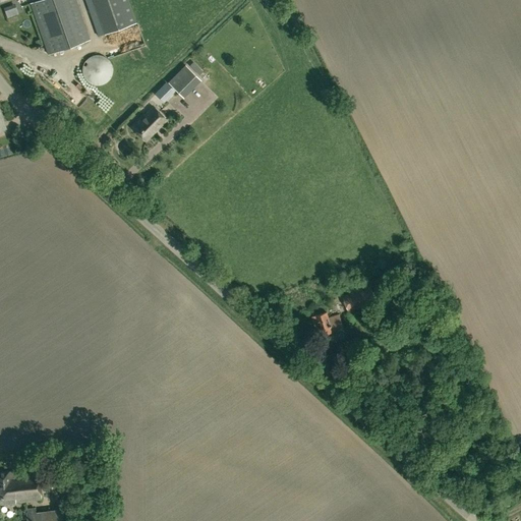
[(75,0),(39,0),(32,3),(50,54),(90,41),(75,0)]
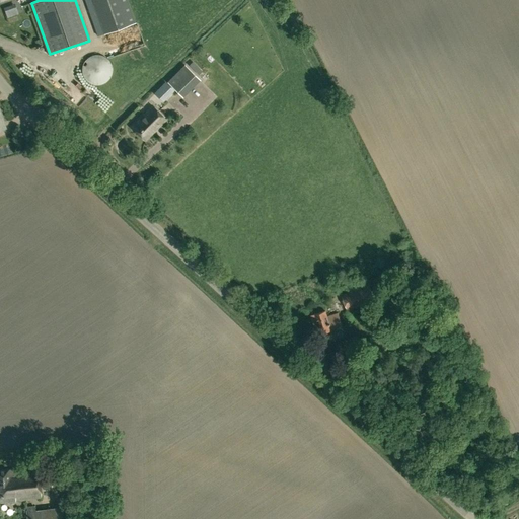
[(135,21),(128,0),(95,0),(103,29),(135,21)]
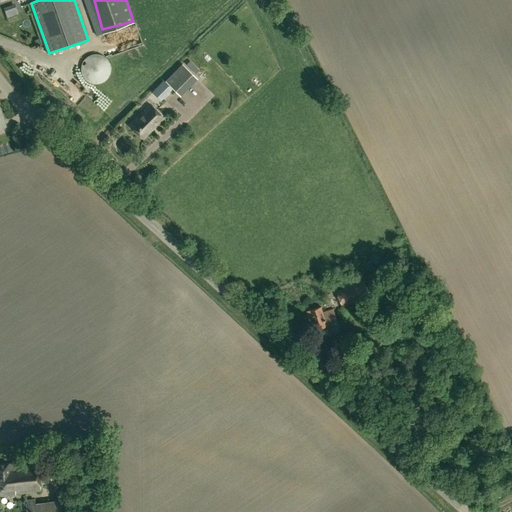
[(16,2),(7,6),(11,15),(20,11),(16,2)]
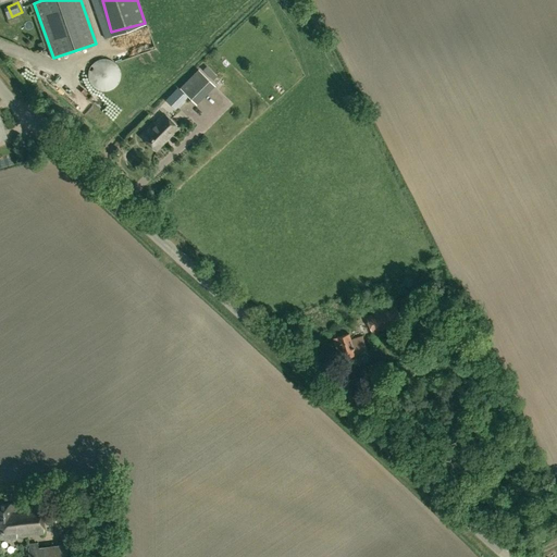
[(88,70),(87,75),(88,81),(90,85),(95,89),(100,91),(106,91),(111,90),(115,87),(119,83),(120,77),(120,72),(118,66),(114,63),(110,60),(104,59),(100,59),(95,61),(90,65),(88,70)]
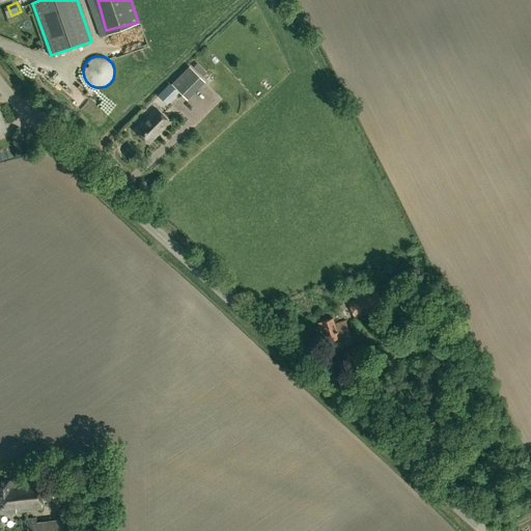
[(172,84),(187,99),(204,81),(190,66),(172,84)]
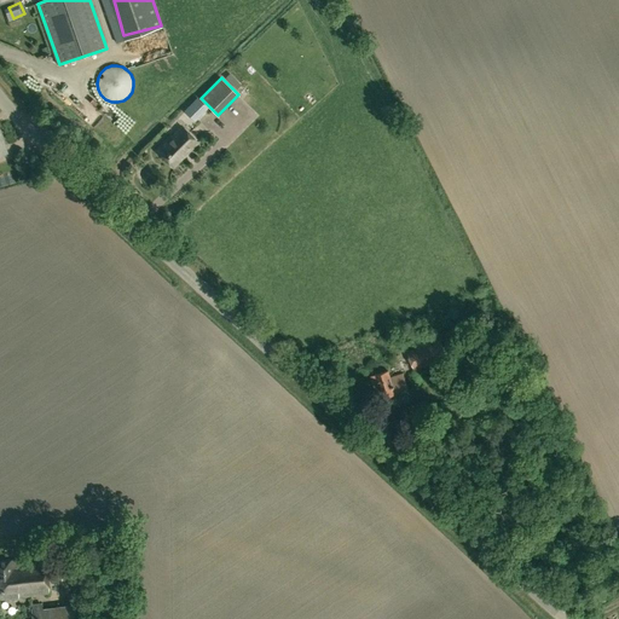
[(198,100),(187,111),(196,120),(207,109),(198,100)]
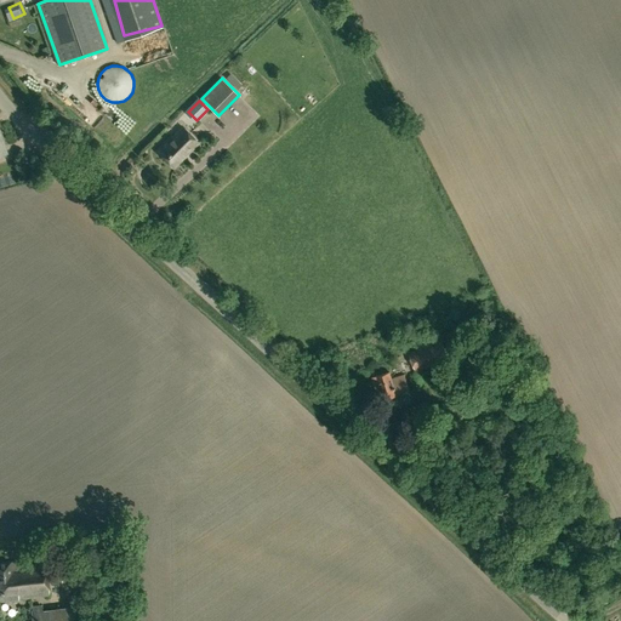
[(118,117),(131,130),(138,121),(125,109),(118,117)]
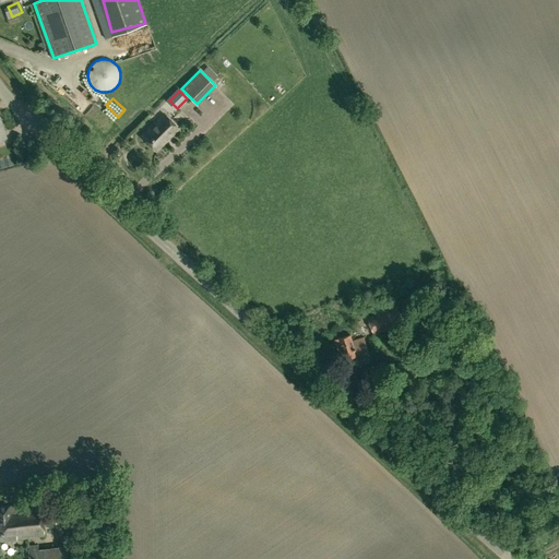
[(142,137),(156,151),(179,128),(165,114),(142,137)]
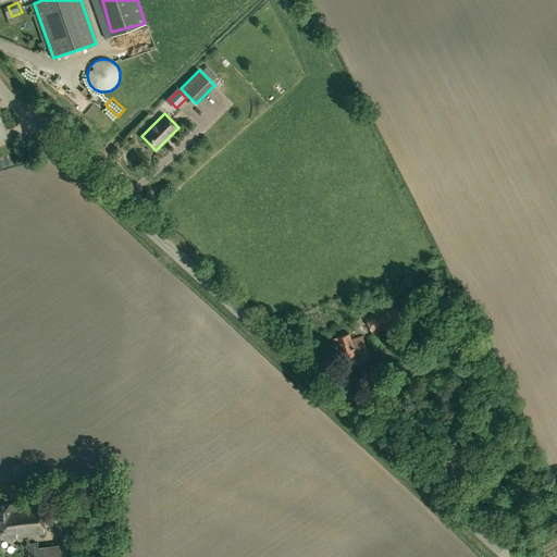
[(380,327),(400,320),(396,308),(375,316),(380,327)]
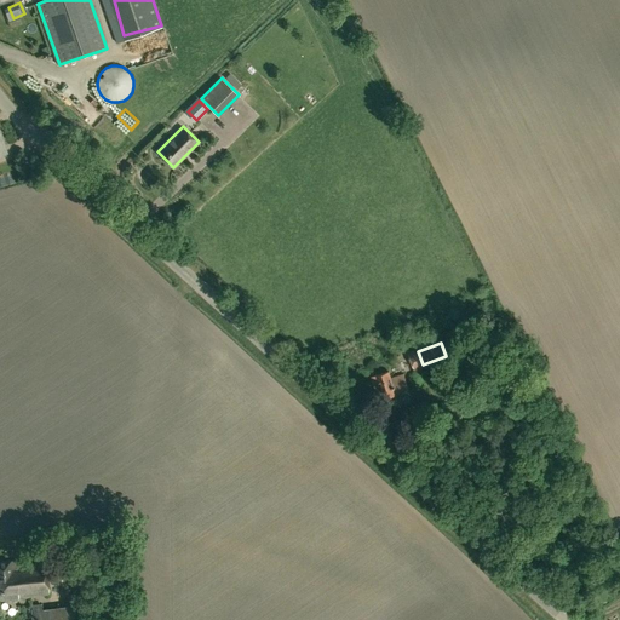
[(386,399),(388,401),(397,399),(396,394),(409,390),(405,374),(391,378),(389,371),(371,377),(377,395),(382,392),(383,400),(386,399)]
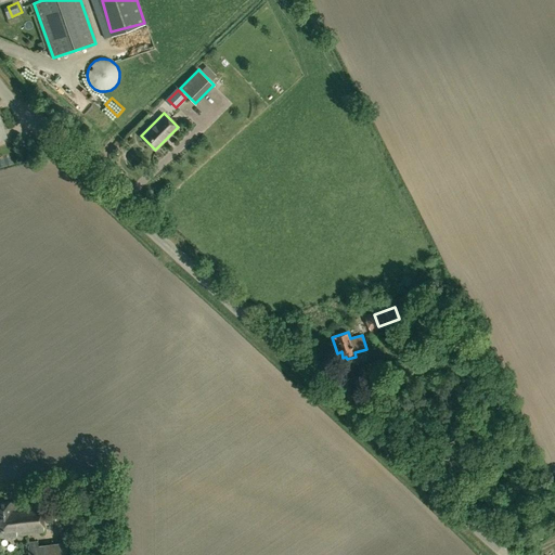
[(41,503),(16,505),(16,503),(9,504),(9,503),(0,504),(0,538),(44,532),(41,503)]
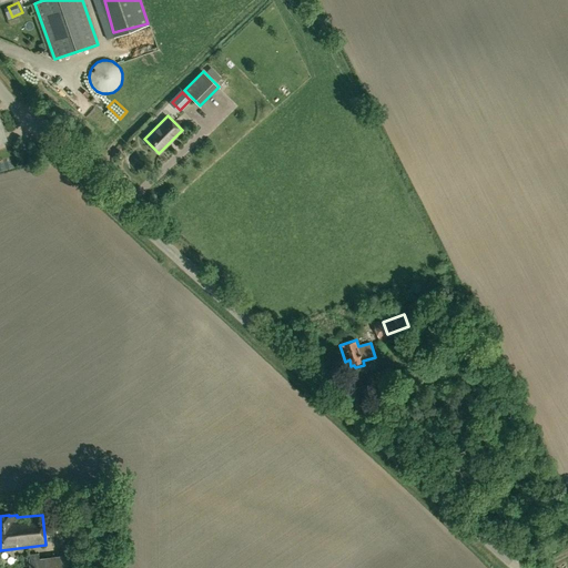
[(39,560),(38,554),(29,555),(30,567),(74,567),(73,556),(39,560)]
